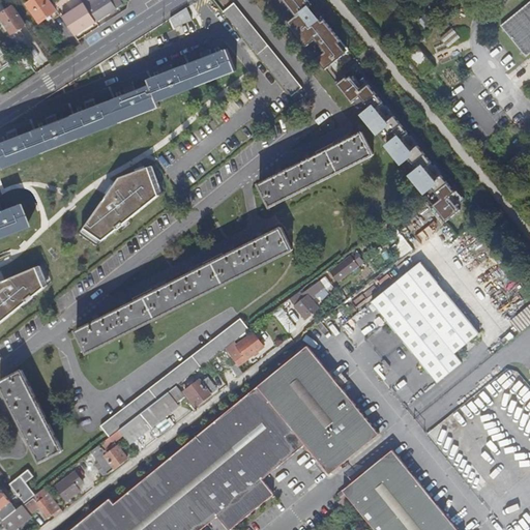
[(11,8),(0,16),(0,18),(11,34),(27,25),(10,0),(5,0),(7,1),(11,8)]
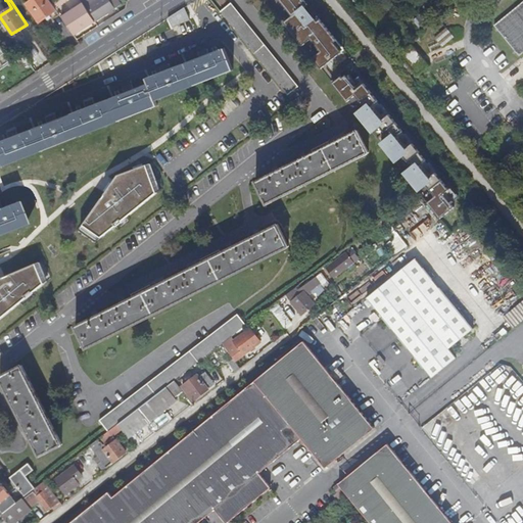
[(52,4),(49,0),(34,0),(27,5),(39,22),(57,10),(56,10),(52,4)]
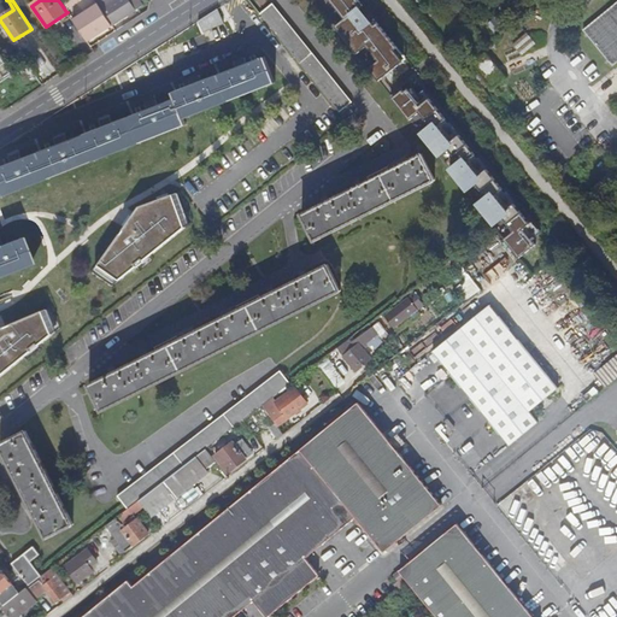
[(77,0),(66,0),(62,5),(66,12),(80,1),(77,0)]
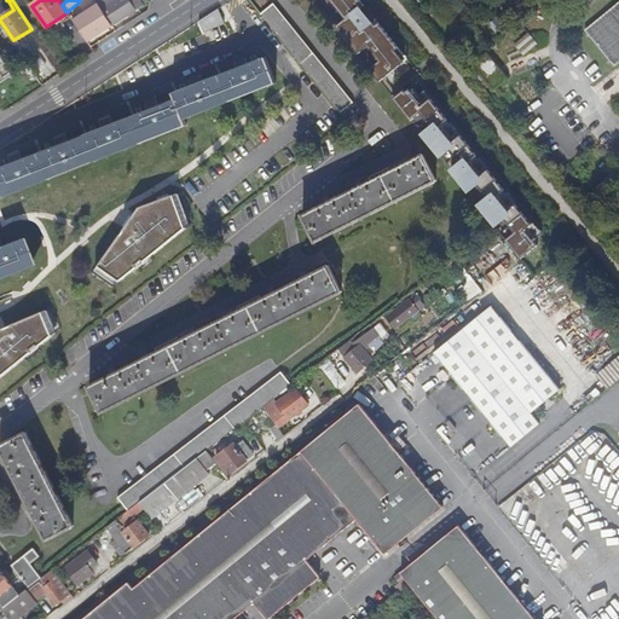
[(145,6),(140,0),(117,0),(103,10),(113,27),(145,6)]
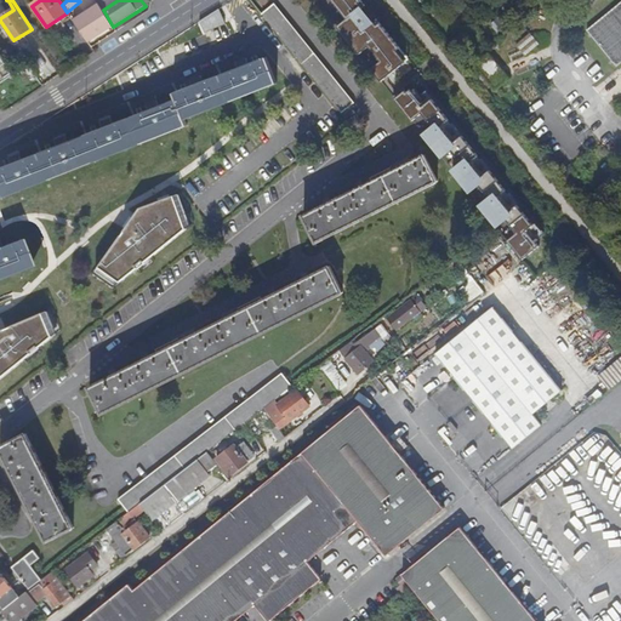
[(382,80),(409,58),(363,0),(334,0),(342,10),(334,17),(362,52),(370,45),(382,60),(372,67),(382,80)]
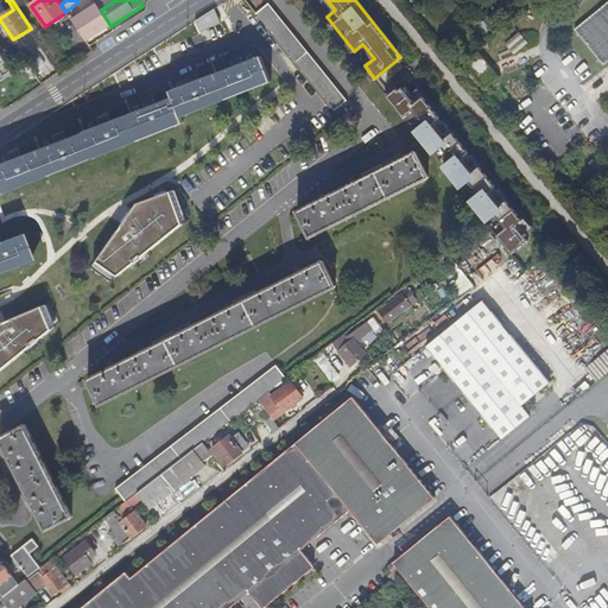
[(73,20),(87,42),(111,26),(101,10),(96,1),(88,7),(89,10),(73,20)]
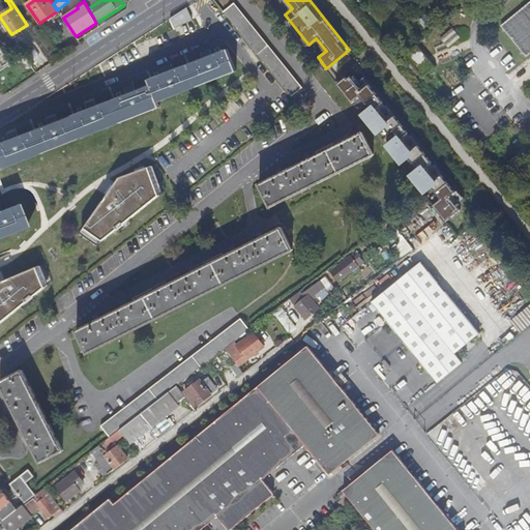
[(529,1),(501,26),(527,56),(529,53),(529,1)]
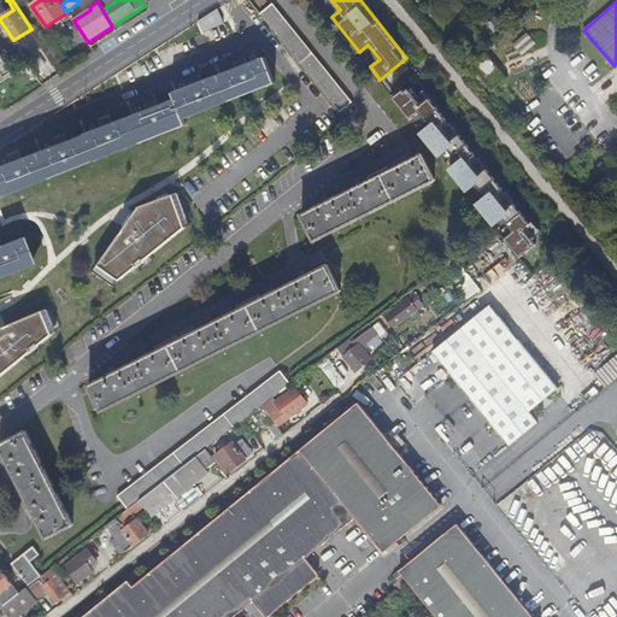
[(271,4),(259,15),(339,113),(352,103),(271,4)]
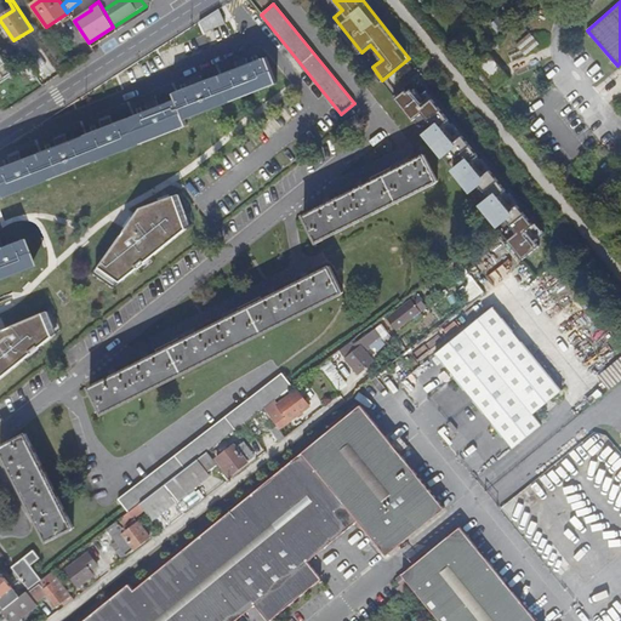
[(477,64),(495,90),(512,78),(494,52),(477,64)]
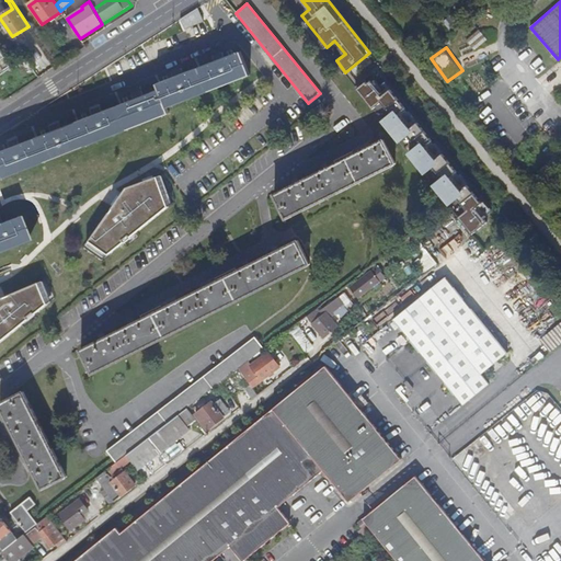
[(0,153),(0,173),(2,180),(169,114),(167,109),(250,76),(240,53),(157,86),(159,91),(0,153)]
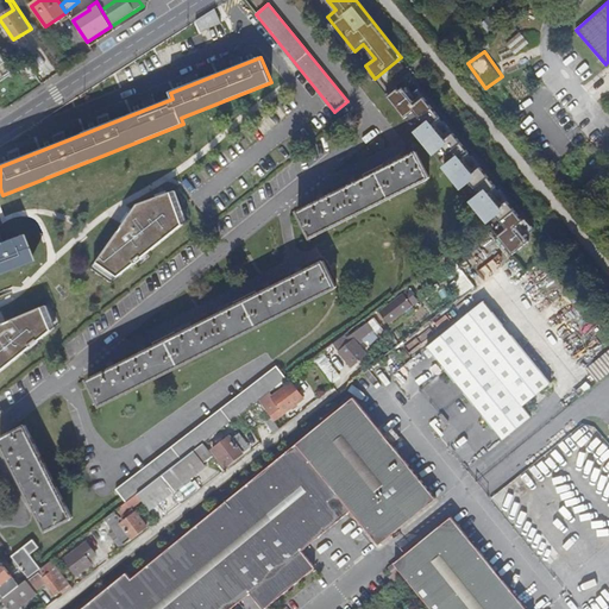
[(390,92),(441,165),(462,151),(475,170),(479,167),(415,75),(390,92)]
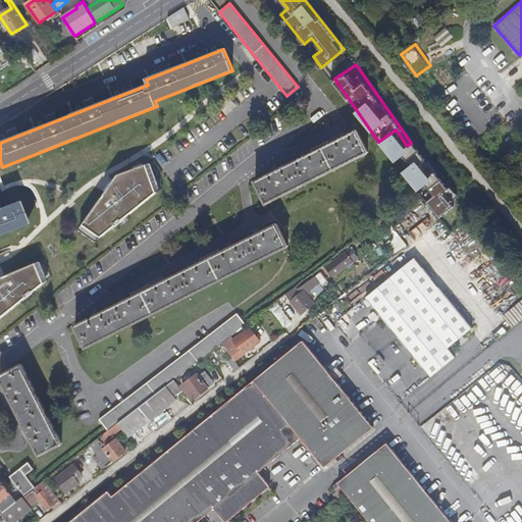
[(419,158),(430,174),(435,170),(415,141),(407,147),(395,131),(380,141),(396,161),(405,155),(411,163),(419,158)]
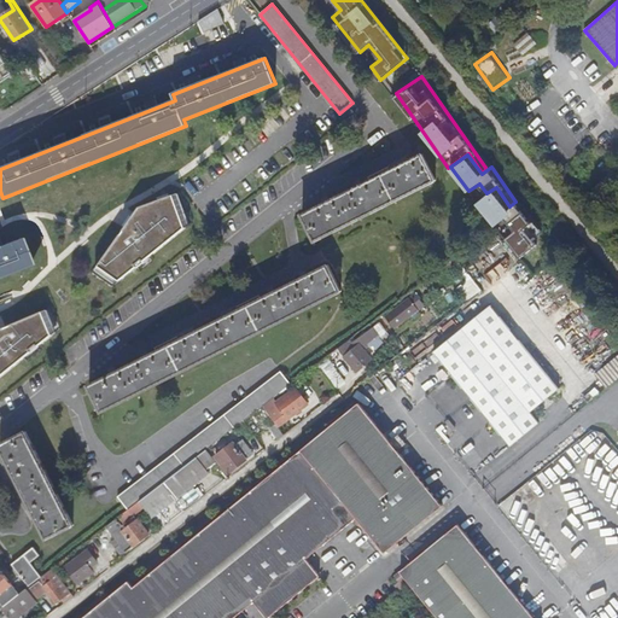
[(302,216),(315,242),(435,182),(421,156),(408,163),(407,161),(401,164),(402,165),(361,186),(360,184),(354,187),(355,190),(328,203),(327,200),(321,204),(322,207),(302,216)]
